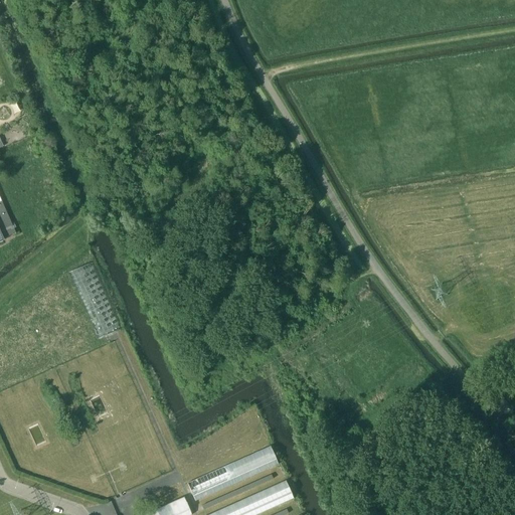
[(0,242),(4,240),(3,238),(15,233),(1,201),(0,198),(0,242)]
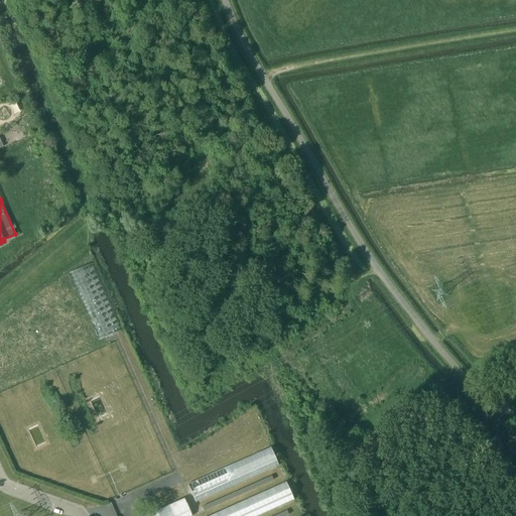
[(104,337),(122,329),(92,261),(74,270),(104,337)]
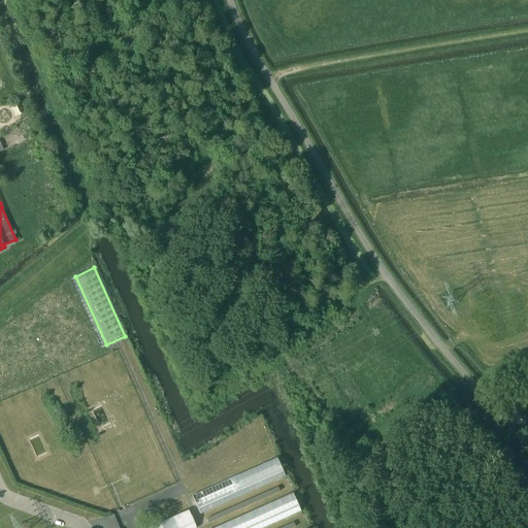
[(192,495),(196,506),(200,514),(285,475),(276,457),(192,495)]
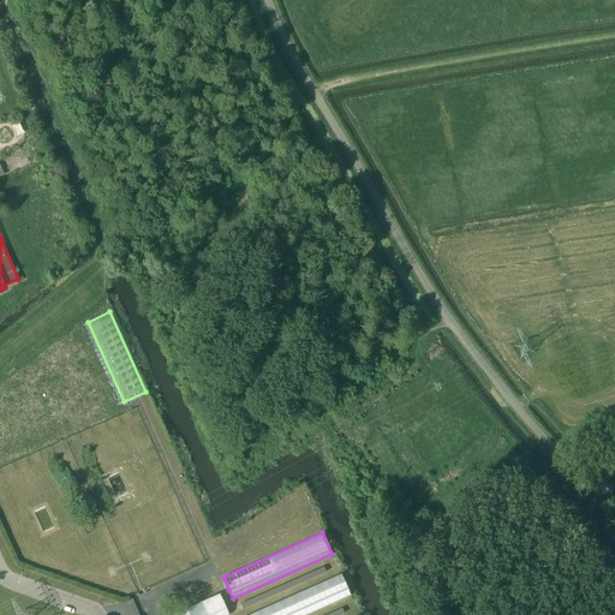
[(323,566),(239,603),(242,609),(326,572),(323,566)]
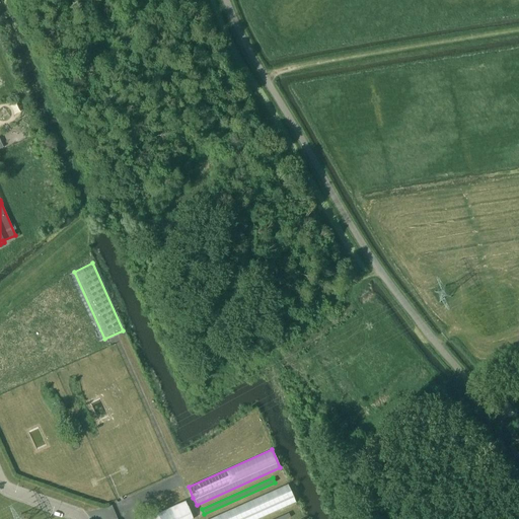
[(210,518),(257,518),(296,502),(288,485),(210,518)]
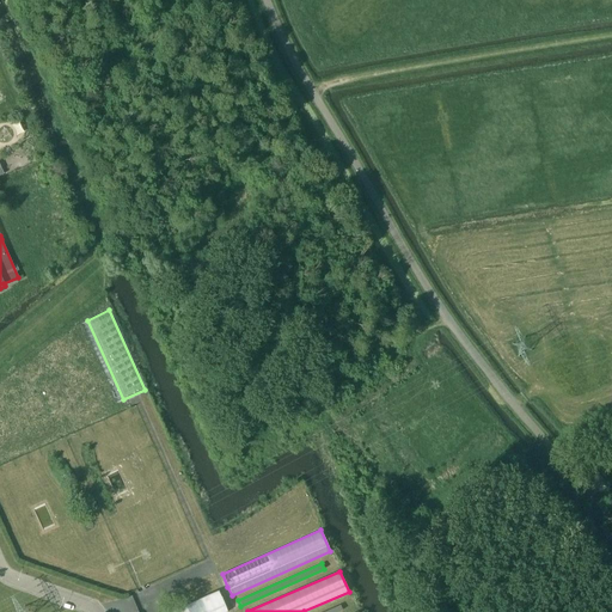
[(227,611),(219,591),(187,605),(170,611),(227,611)]
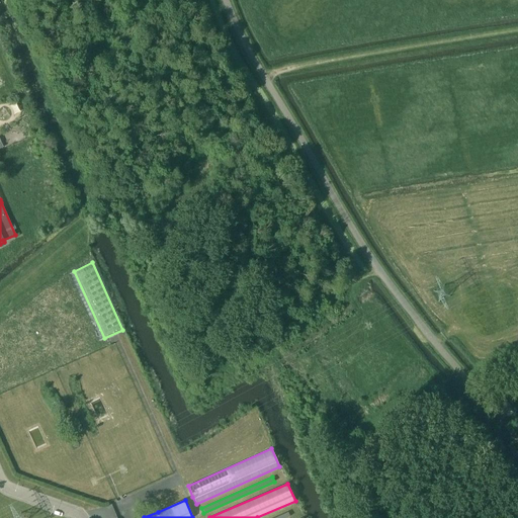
All buildings are outlined.
